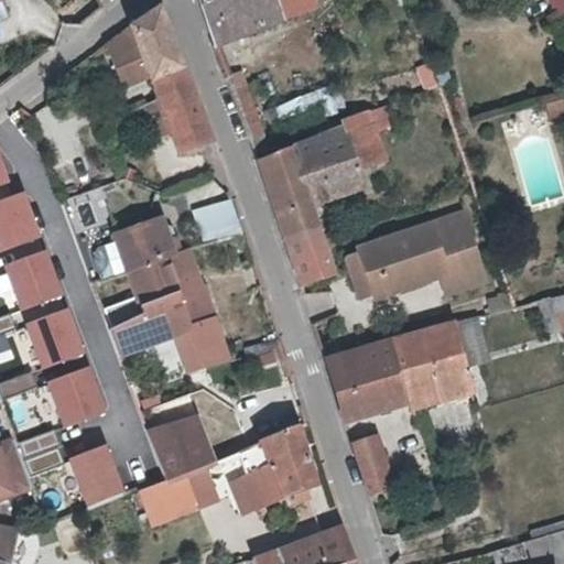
[(0,0),(0,21),(9,18),(0,0)]
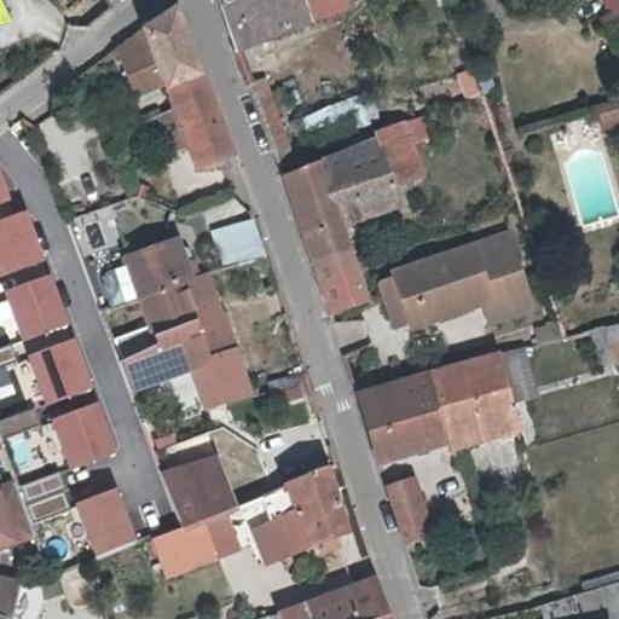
[(311,22),(302,0),(220,0),(238,51),(311,22)]
